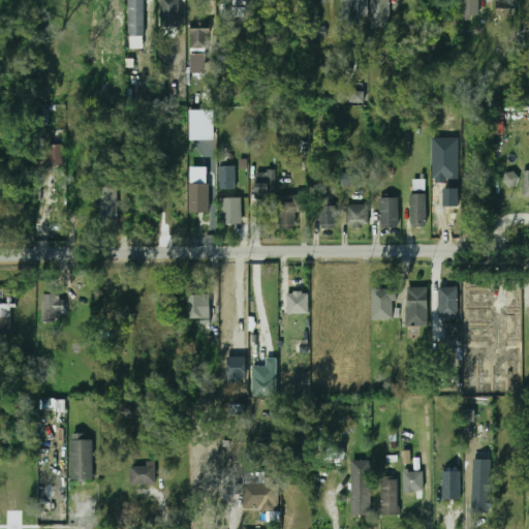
[(144,0),(127,0),(127,36),(144,36),(144,0)]
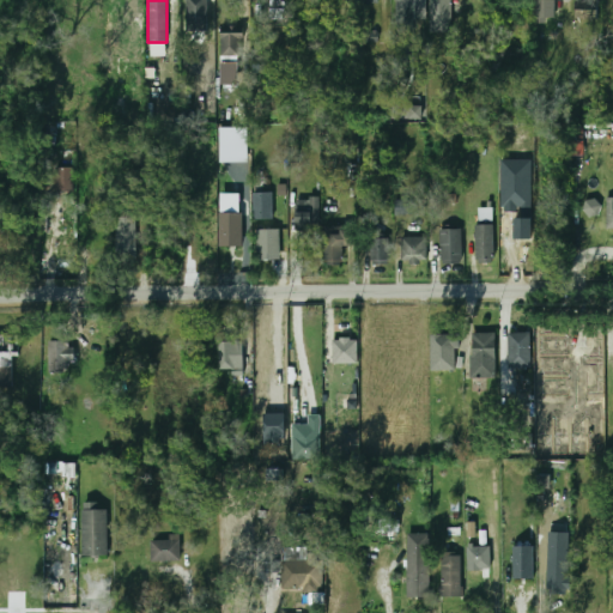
[(206,0),(186,0),(186,35),(206,35),(206,0)]
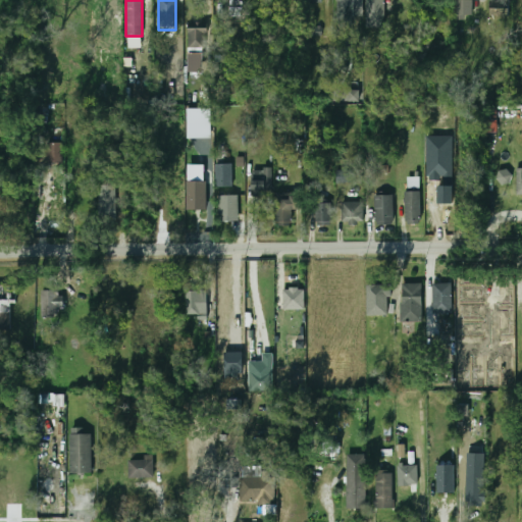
[(337,0),(337,36),(357,36),(357,0),(337,0)]
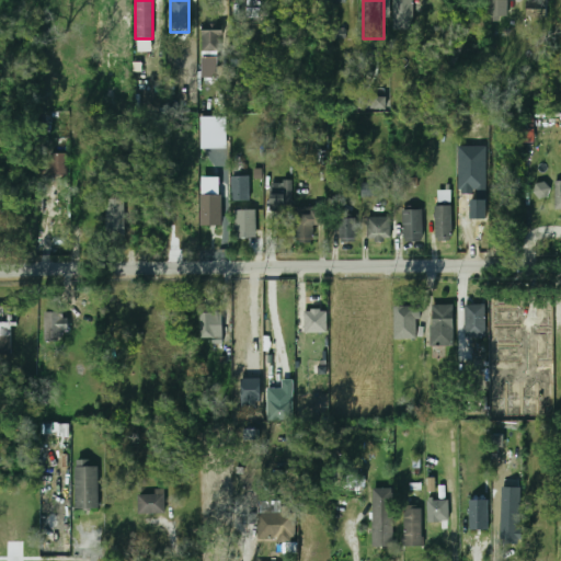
[(393,0),(393,24),(412,24),(412,0),(393,0)]
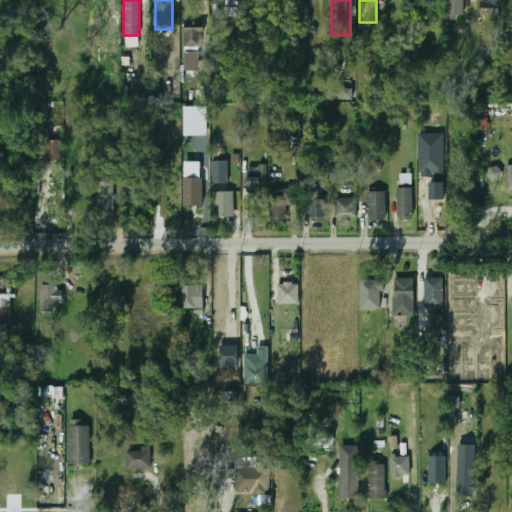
[(464,0),(447,0),(448,20),(457,19),(457,15),(465,14),(464,0)]
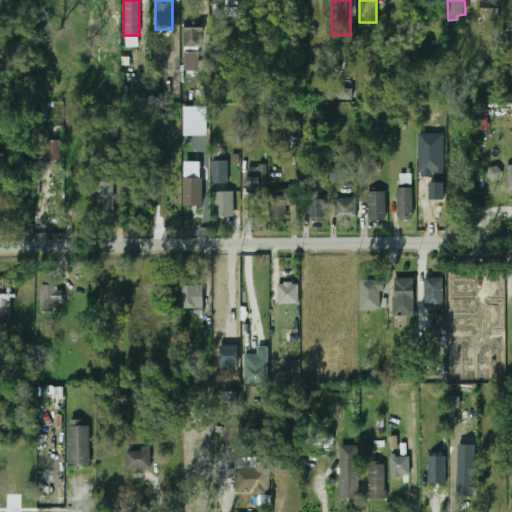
[(499,2),(481,1),(481,16),(499,16),(499,2)]
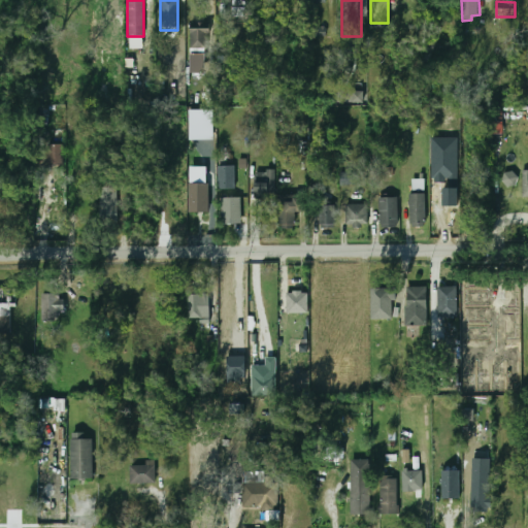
[(189,54),(210,54),(210,29),(189,29),(189,54)]
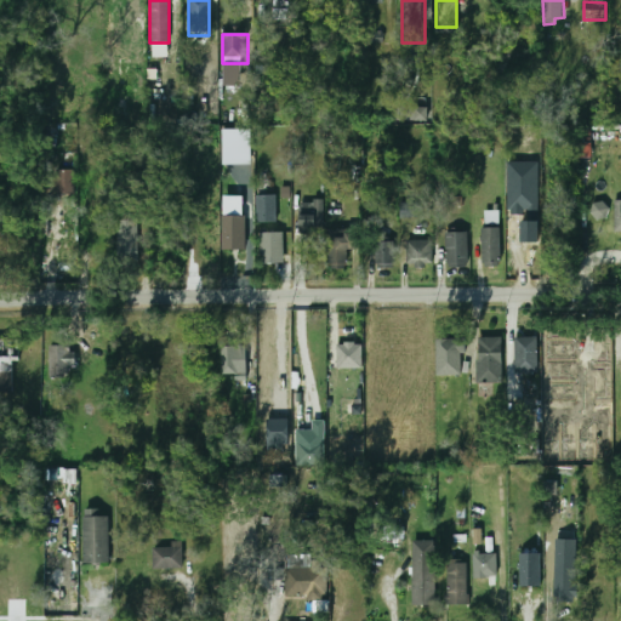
[(398,120),(428,120),(428,103),(398,103),(398,120)]
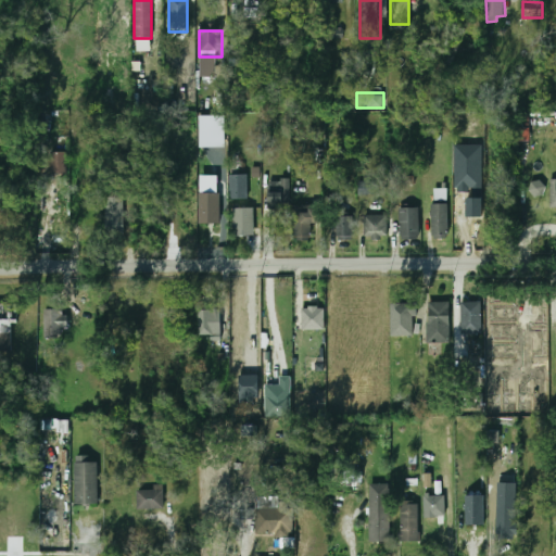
[(201,147),(226,147),(225,116),(200,116),(201,147)]
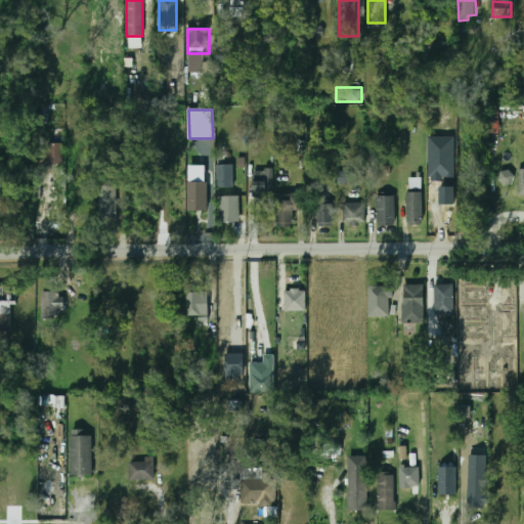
[(61,163),(61,143),(47,143),(47,163),(61,163)]
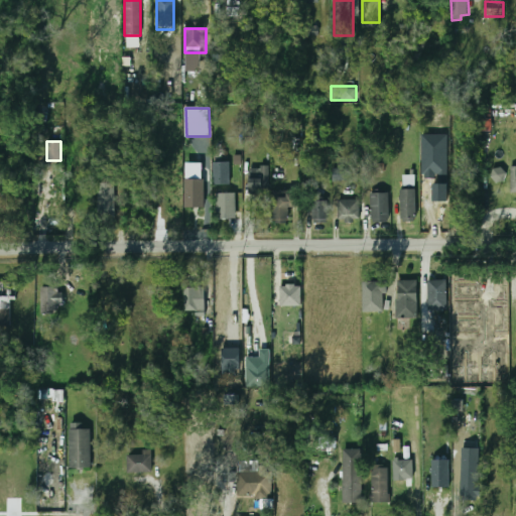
[(204,162),(185,163),(185,208),(205,208),(204,162)]
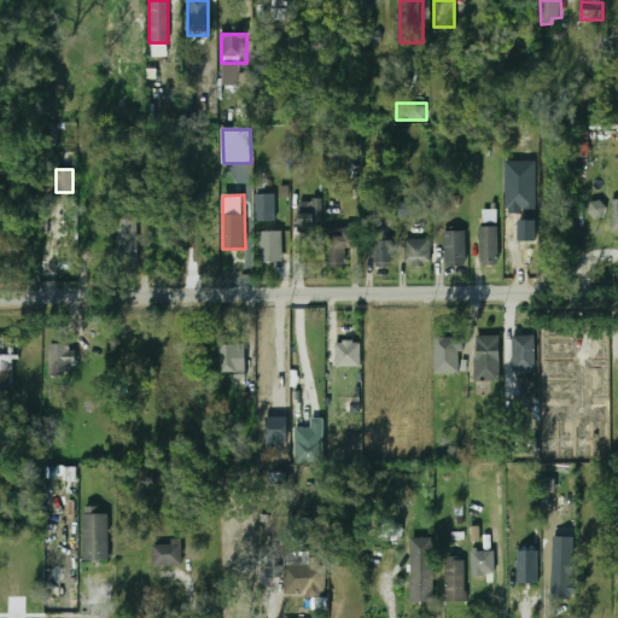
[(258,257),(277,257),(277,194),(258,194),(258,257)]
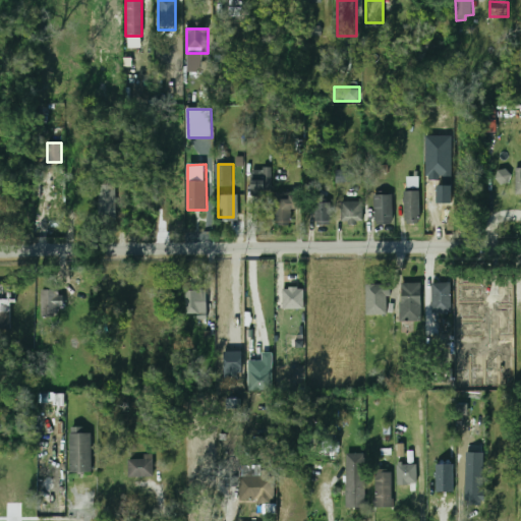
[(269,218),(269,169),(252,168),(252,218),(269,218)]
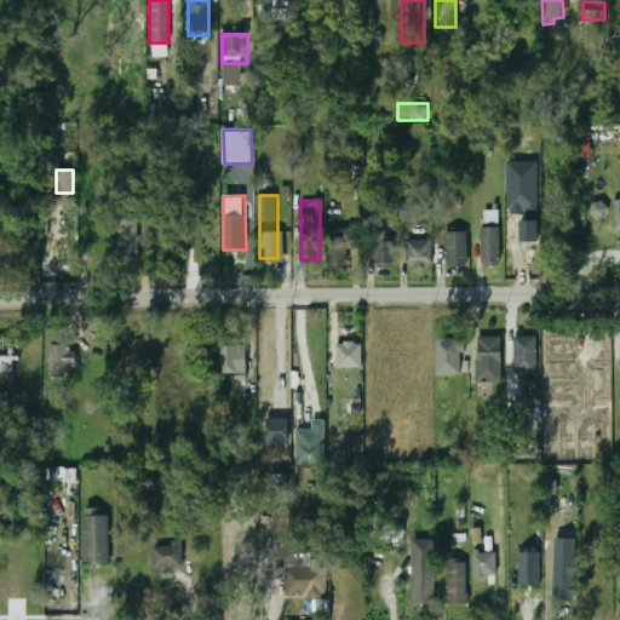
[(593,219),(608,218),(606,201),(591,202),(593,219)]
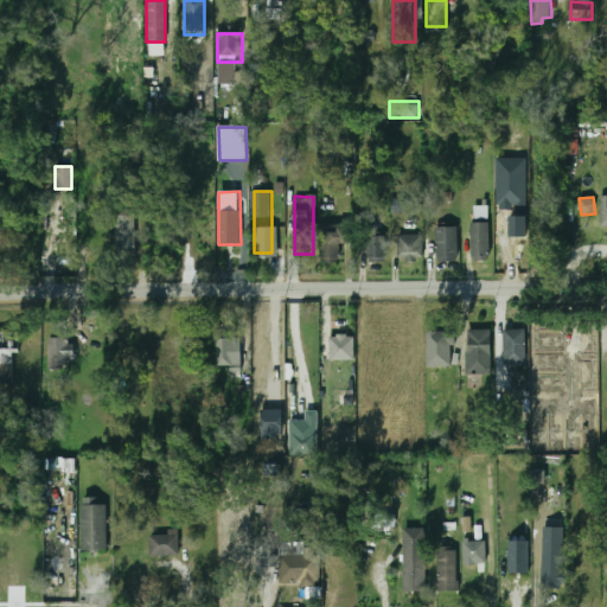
[(406,199),(393,198),(393,212),(404,213),(406,199)]
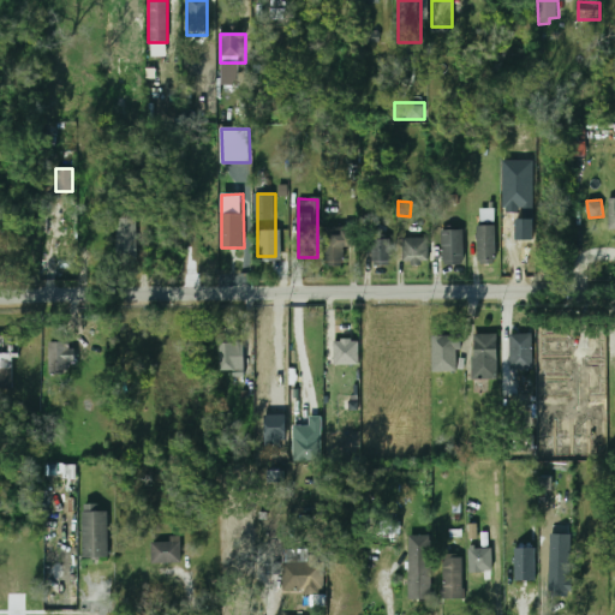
[(137,219),(115,219),(117,260),(138,260),(137,219)]
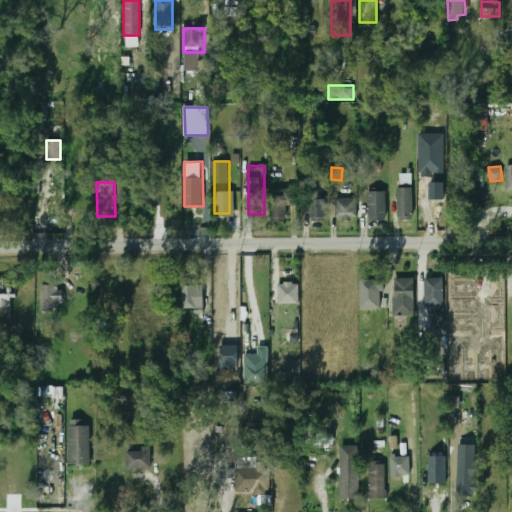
[(397,219),(412,219),(412,188),(397,188),(397,219)]
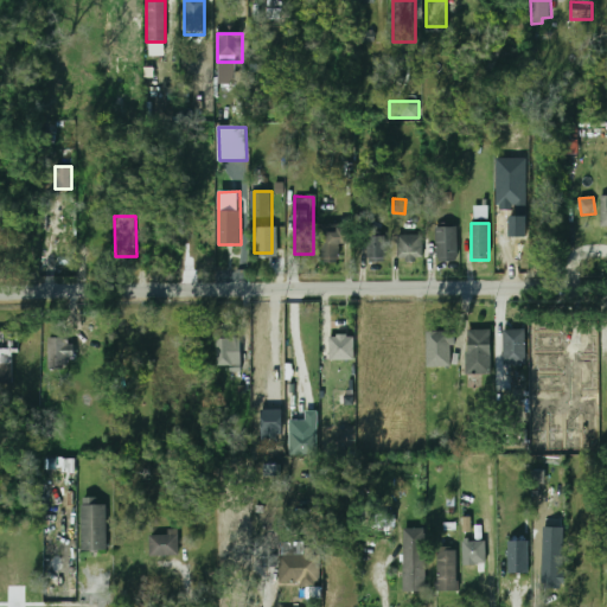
[(342,263),(342,228),(323,227),(321,263),(342,263)]
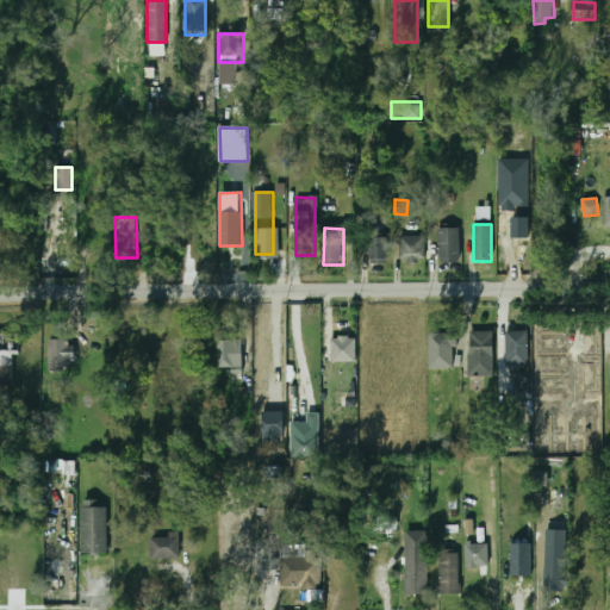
[(460,228),(437,228),(437,261),(460,261),(460,228)]
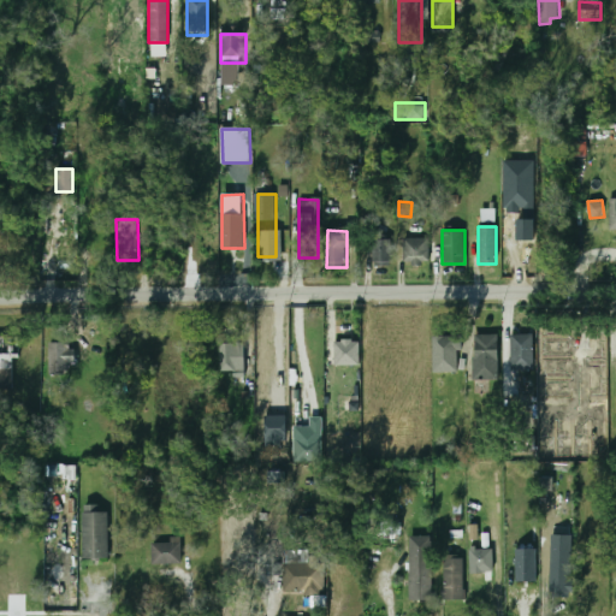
[(402,238),(402,265),(428,265),(428,238),(402,238)]
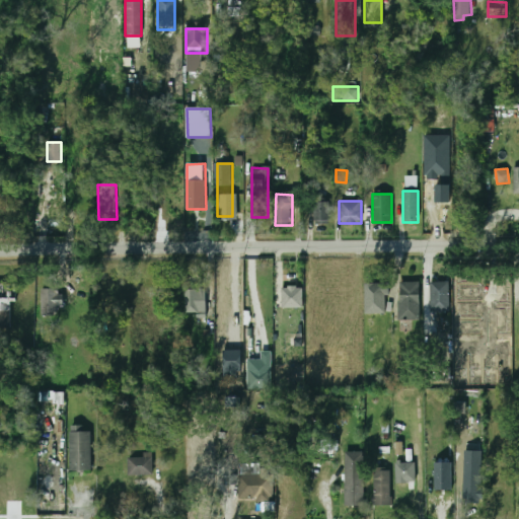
[(330,224),(330,202),(313,202),(313,224),(330,224)]
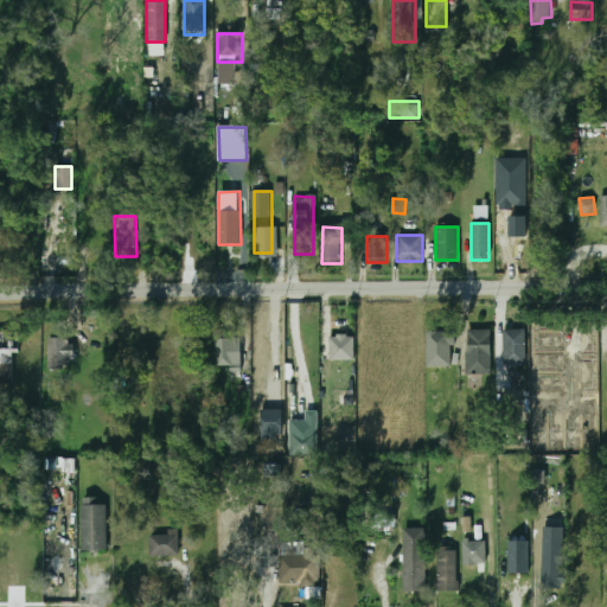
[(491,330),(467,330),(467,375),(491,375),(491,330)]
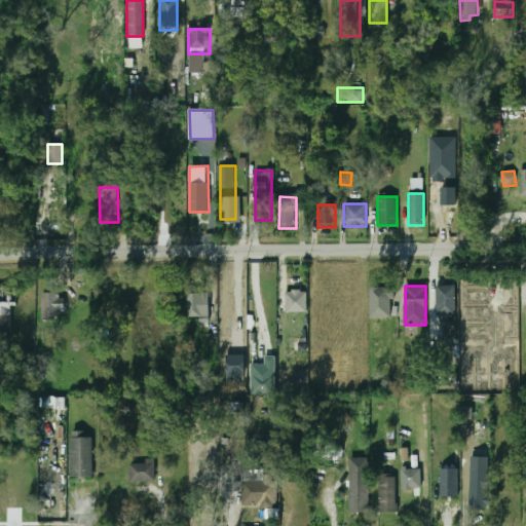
[(436,287),(436,316),(455,316),(455,287),(436,287)]
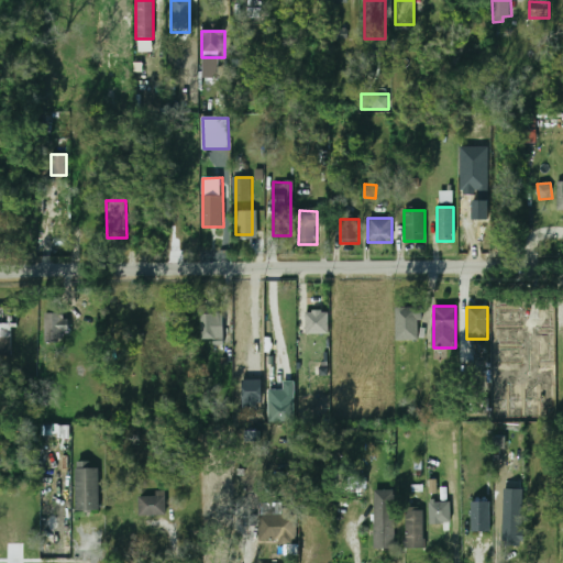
[(0,354),(12,355),(13,327),(17,327),(17,309),(0,308),(0,354)]
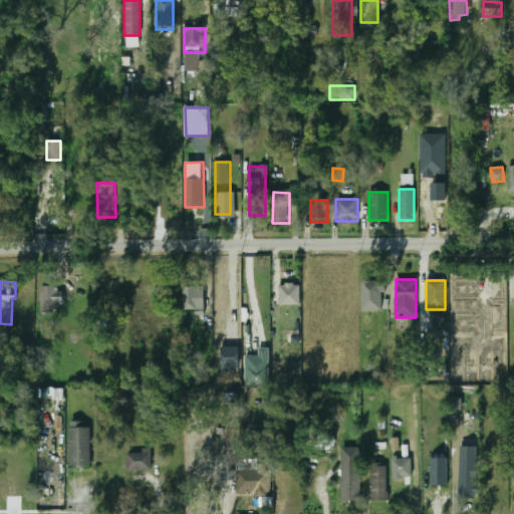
[(381,309),(381,281),(361,281),(361,309),(381,309)]
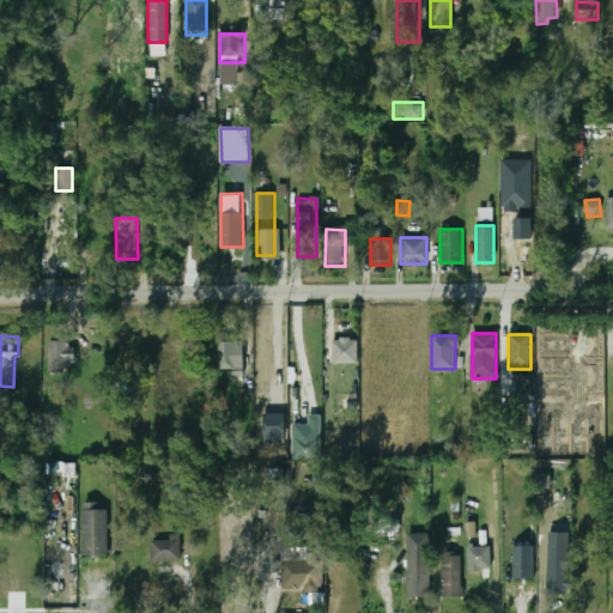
[(599,351),(590,351),(590,335),(570,335),(570,382),(598,383),(599,351)]
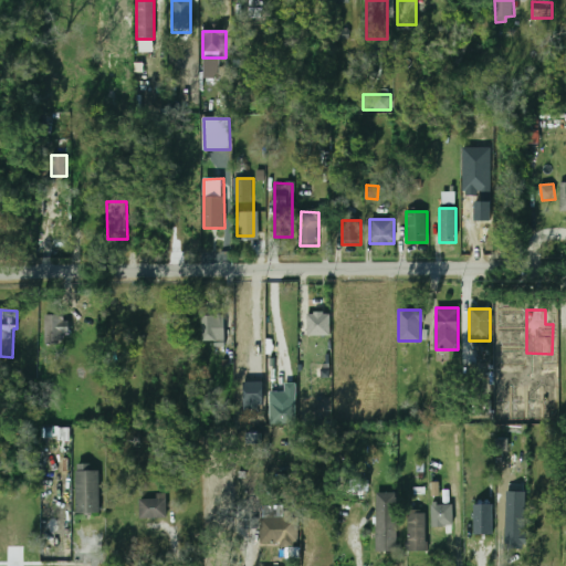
[(306,313),(306,335),(331,335),(331,313),(306,313)]
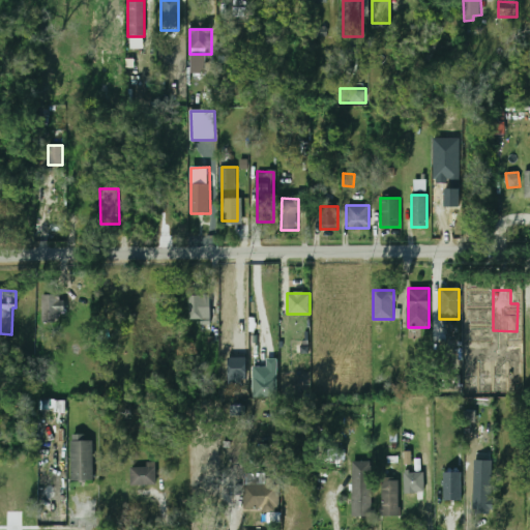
[(42,295),(43,322),(58,322),(58,312),(63,312),(63,294),(42,295)]
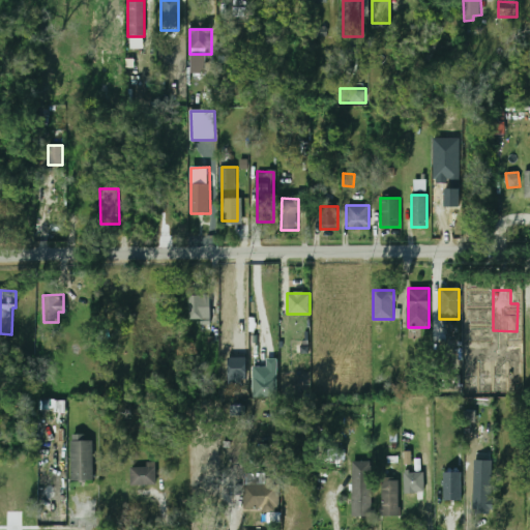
[(209,295),(196,295),(196,319),(209,319),(209,295)]
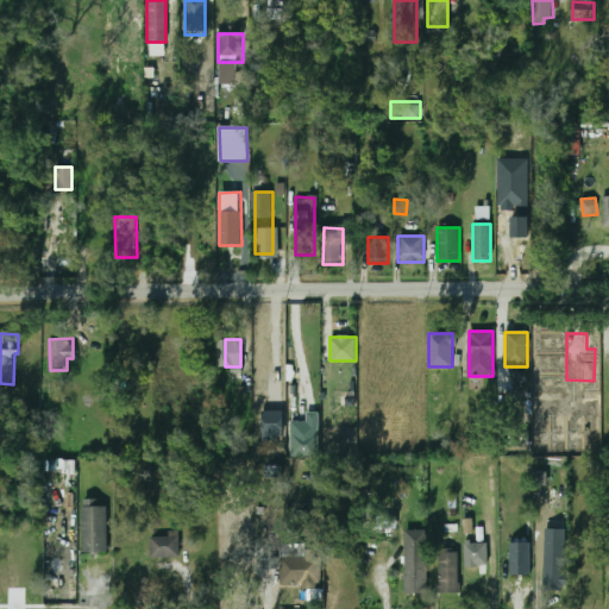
[(320,413),(307,412),(307,421),(292,421),(292,457),(319,457),(320,413)]
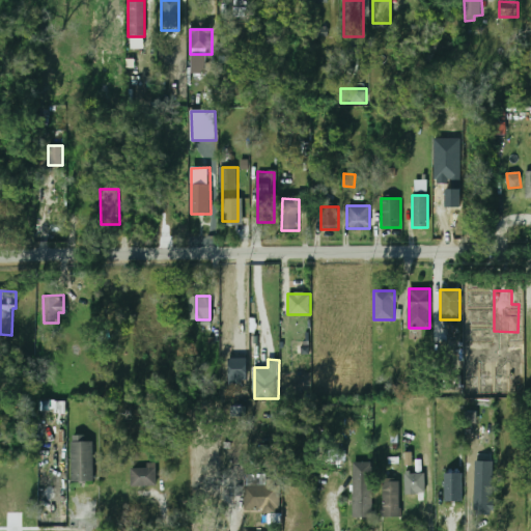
[(71,481),(93,481),(93,442),(71,442),(71,481)]
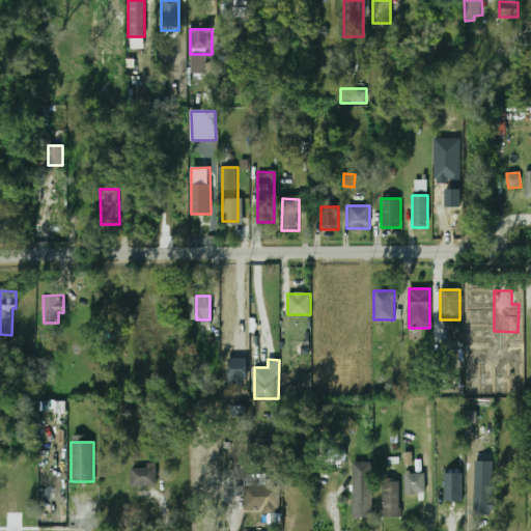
[(353,518),(372,518),(372,463),(353,463),(353,518)]
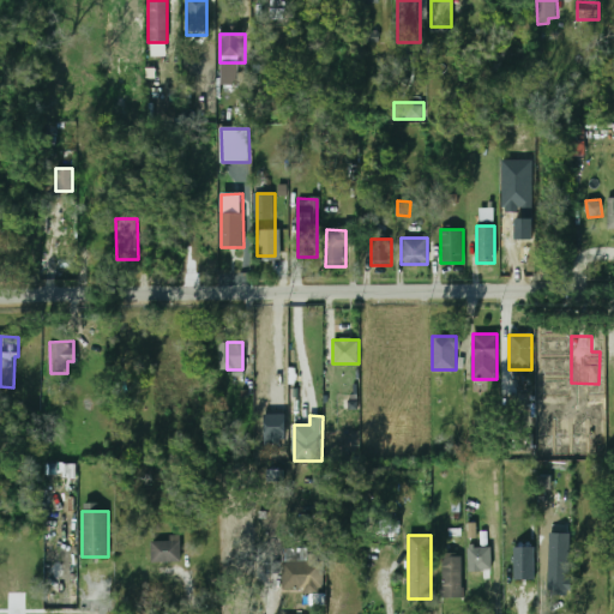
[(151,563),(180,563),(180,539),(151,539),(151,563)]
